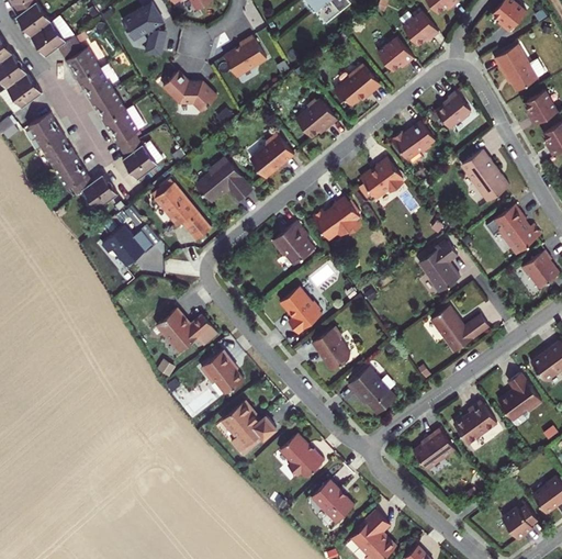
[(52,23),(34,0),(31,0),(13,4),(21,15),(18,18),(23,26),(25,24),(29,30),(27,31),(32,37),(52,23)]
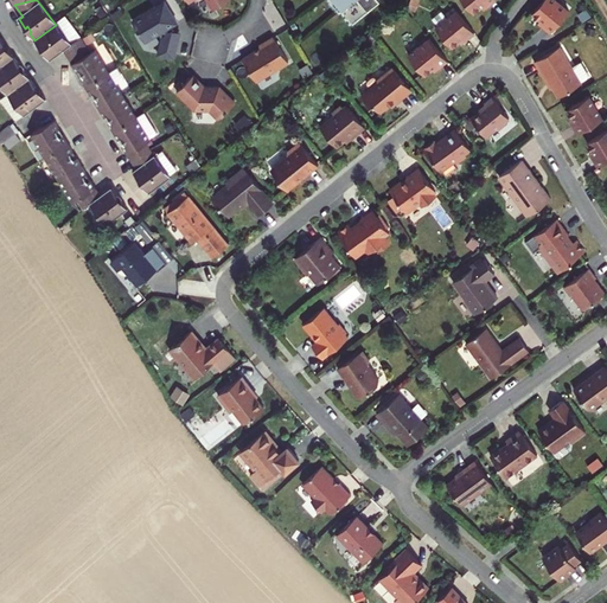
[(185,0),(189,5),(196,0),(198,2),(202,0),(205,0),(213,12),(230,1),(229,0),(185,0)]
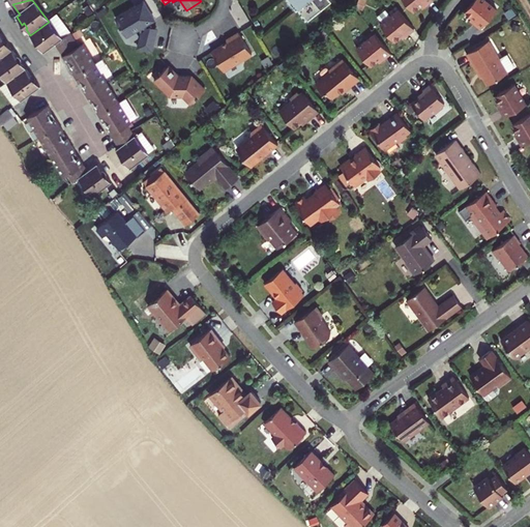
[(289,0),(287,2),(291,6),(295,10),(296,9),(289,0)]
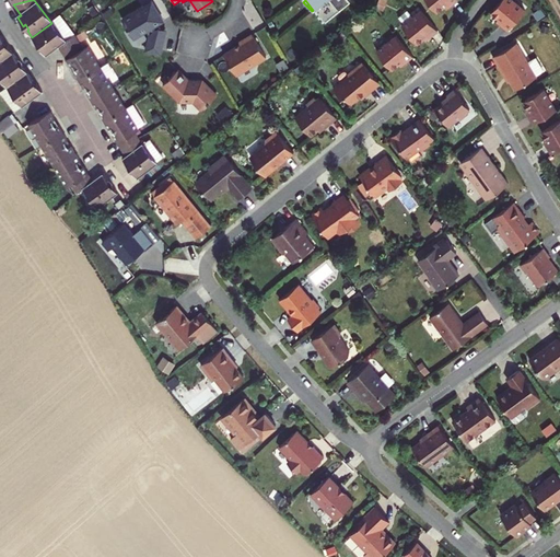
[(305,0),(313,10),(314,9),(316,8),(326,20),(350,0),(305,0)]
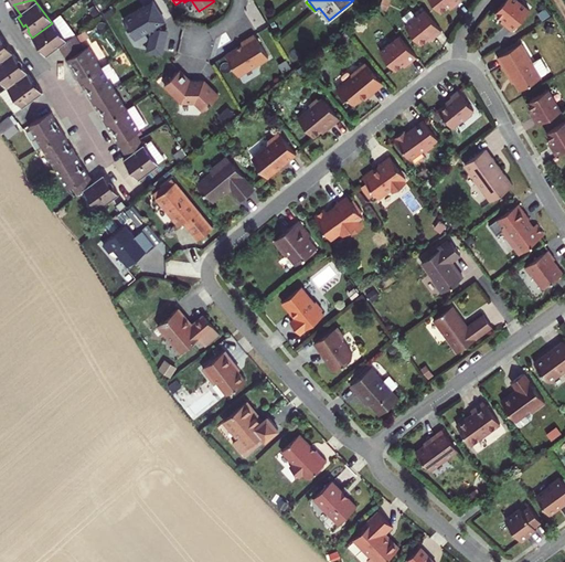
[(452,9),(461,1),(460,0),(428,0),(440,14),(451,6),(452,9)]
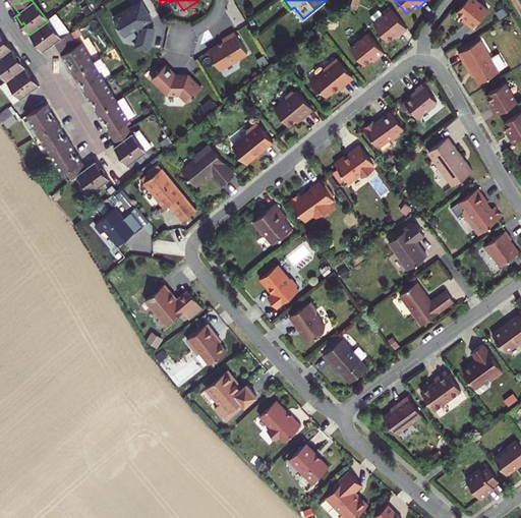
[(472,31),(488,11),(474,0),(467,0),(456,13),(466,21),(464,23),(472,31)]
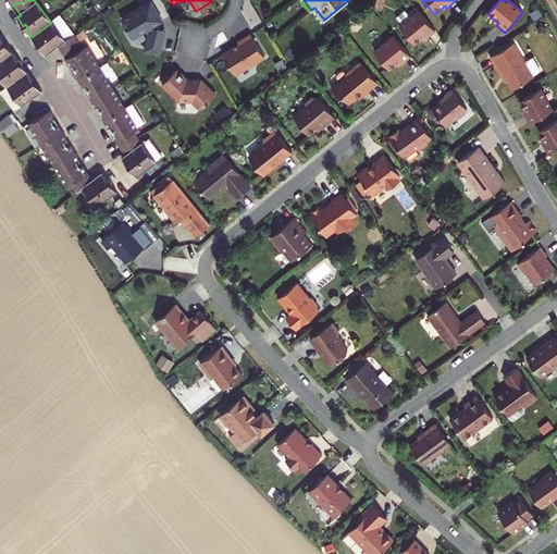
[(151,3),(122,22),(134,40),(147,33),(149,36),(146,52),(159,57),(164,38),(165,32),(159,29),(157,26),(163,23),(151,3)]
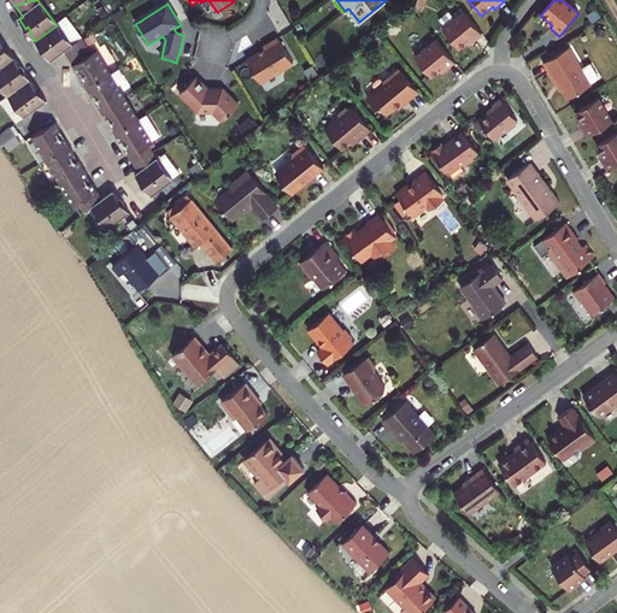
[(348,9),(346,10),(351,19),(356,24),(359,22),(348,9)]
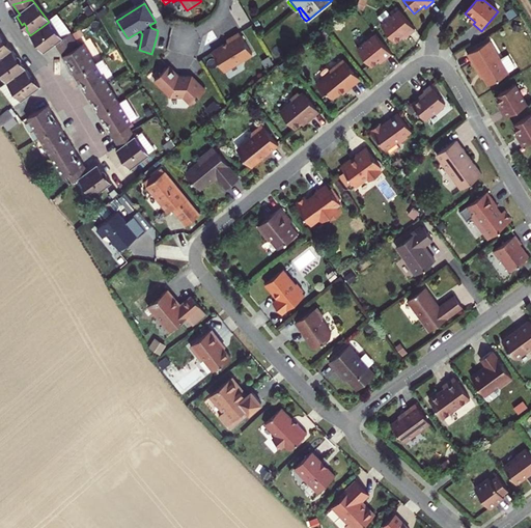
[(407,37),(415,31),(398,11),(390,18),(386,11),(378,18),(383,25),(381,26),(394,44),(404,35),(407,37)]
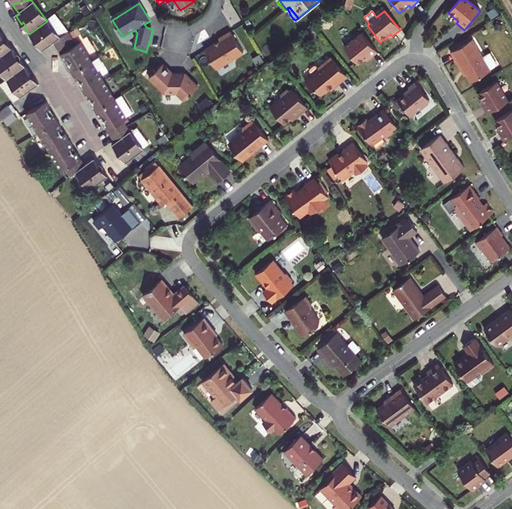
[(60,39),(69,34),(55,15),(47,21),(60,39)]
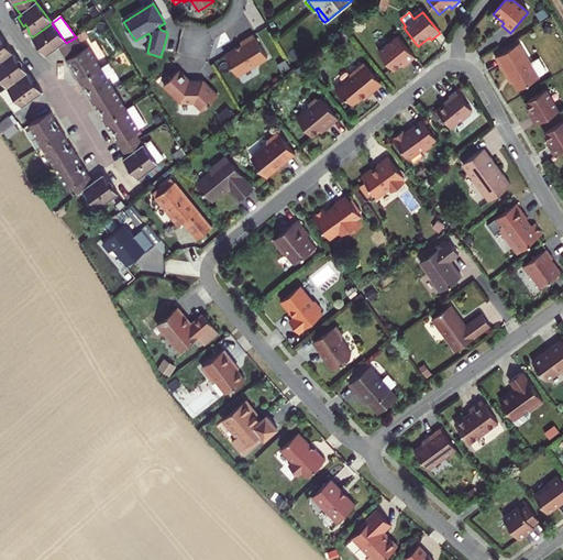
[(43,48),(41,50),(47,57),(59,48),(63,55),(80,45),(76,37),(66,43),(52,23),(32,37),(37,45),(40,44),(43,48)]
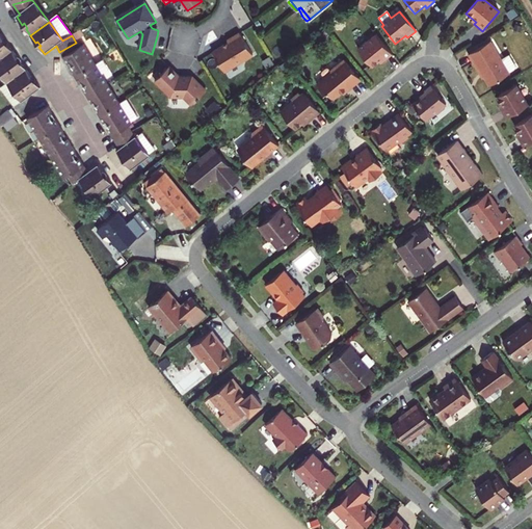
[(0,60),(12,52),(7,45),(5,47),(2,43),(4,41),(0,34),(0,60)]
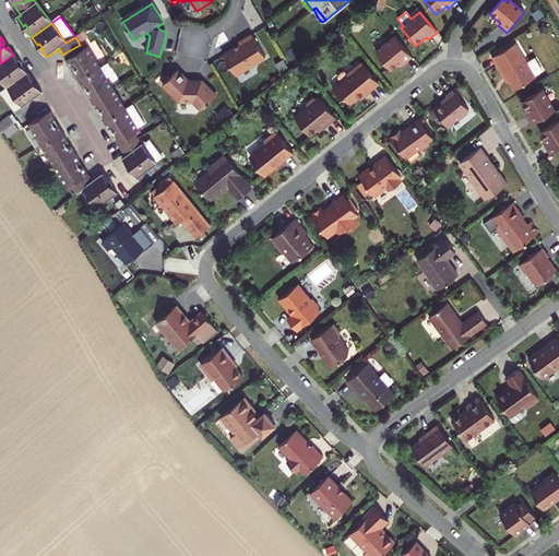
[(252,37),(239,45),(240,47),(224,57),(236,78),(265,60),(252,37)]
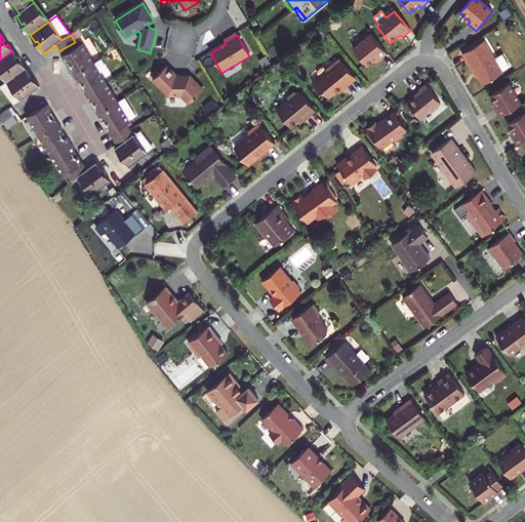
[(378,62),(387,54),(370,35),(353,50),(367,68),(376,59),(378,62)]
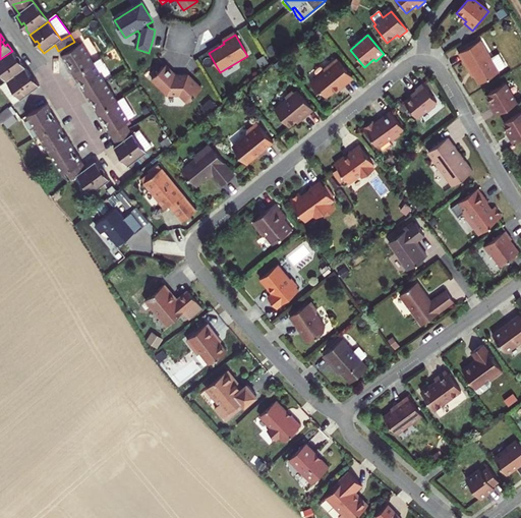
[(78,47),(74,42),(58,51),(66,64),(69,63),(71,67),(69,69),(73,76),(94,64),(81,45),(78,47)]
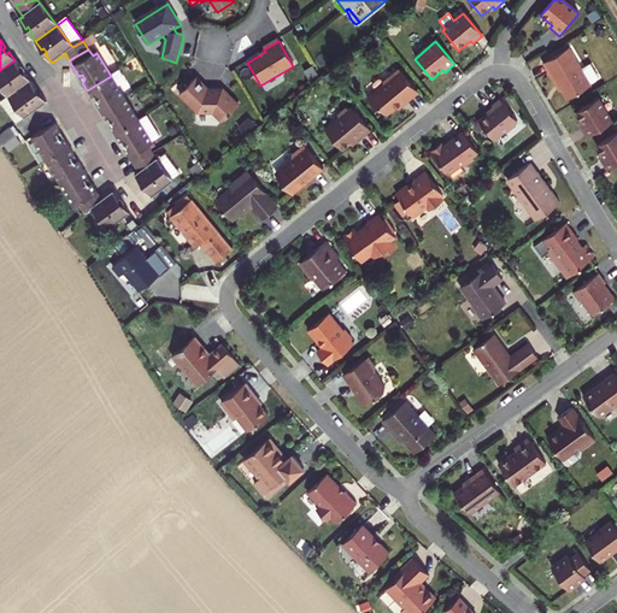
[(550,72),(566,101),(591,88),(589,87),(597,82),(598,78),(591,65),(581,71),(568,49),(542,65),(548,74),(550,72)]
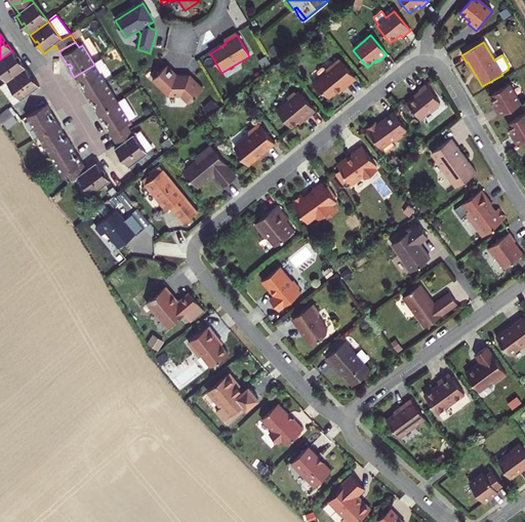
[(89,46),(85,49),(94,65),(101,61),(93,47),(89,46)]
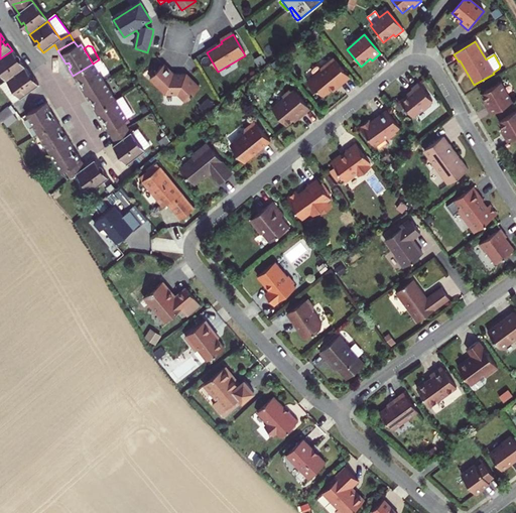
[(12,50),(0,58),(0,73),(7,83),(25,69),(20,61),(18,62),(15,58),(17,57),(12,50)]
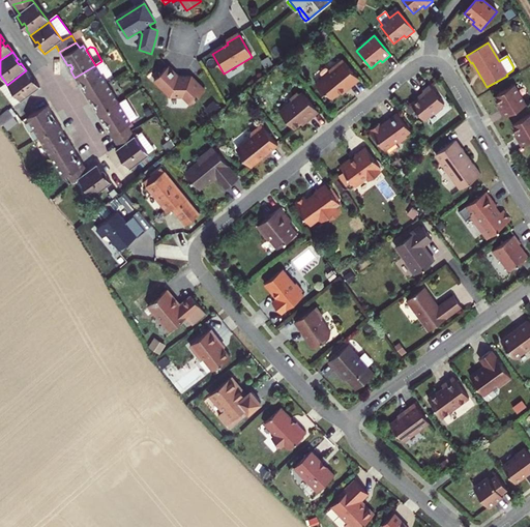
[(101,61),(95,65),(101,76),(109,71),(101,61)]
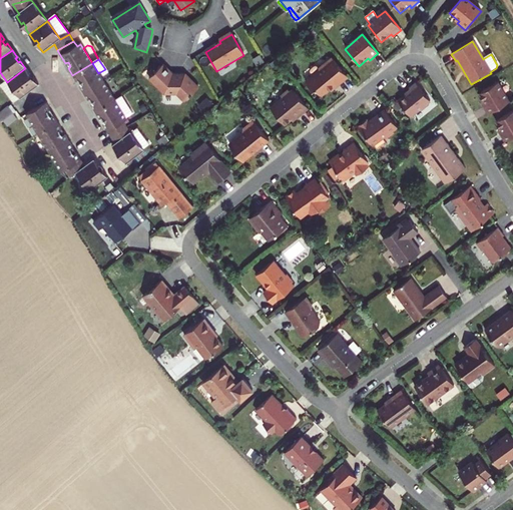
[(319,70),(320,71),(306,83),(312,91),(315,89),(321,97),(334,87),(335,89),(348,78),(332,59),(319,70)]
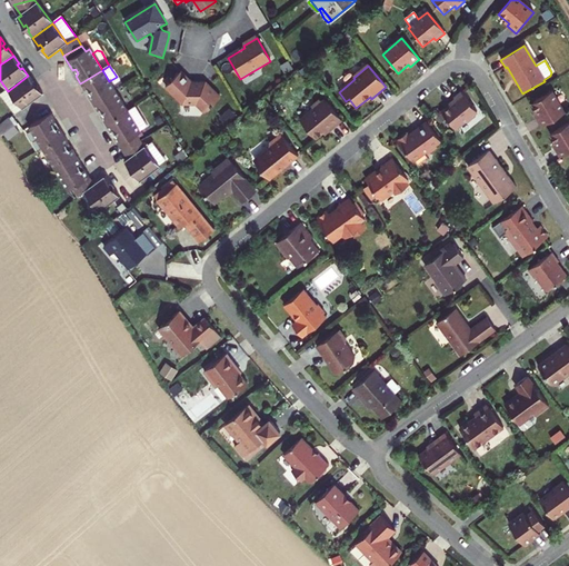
[(109,81),(102,70),(80,83),(86,91),(88,90),(91,95),(89,97),(93,105),(116,91),(109,81)]
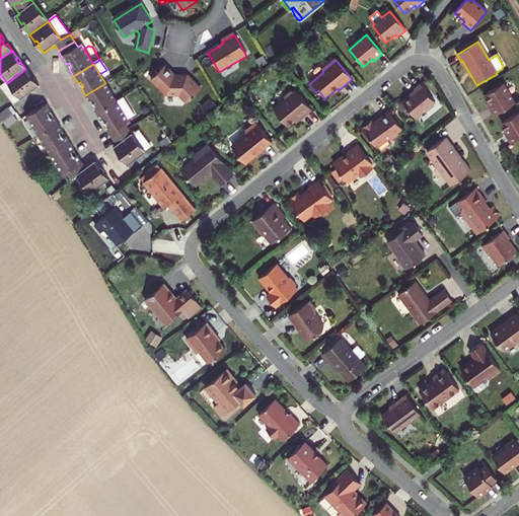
[(151,80),(166,95),(180,96),(180,97),(187,103),(201,90),(188,76),(174,76),(165,66),(151,80)]
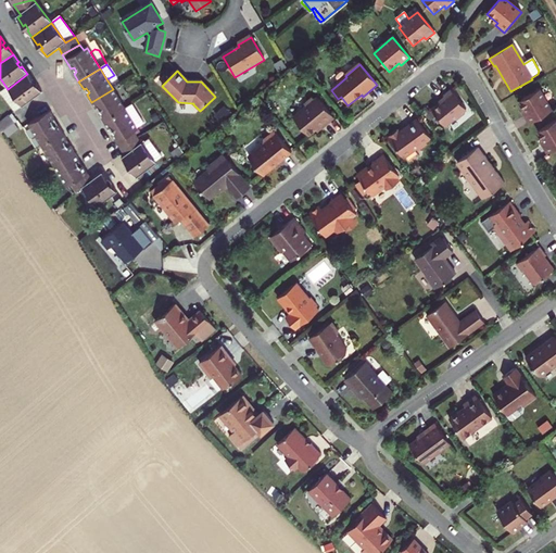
[(41,93),(36,86),(34,87),(30,83),(33,82),(27,74),(8,89),(22,109),(41,93)]
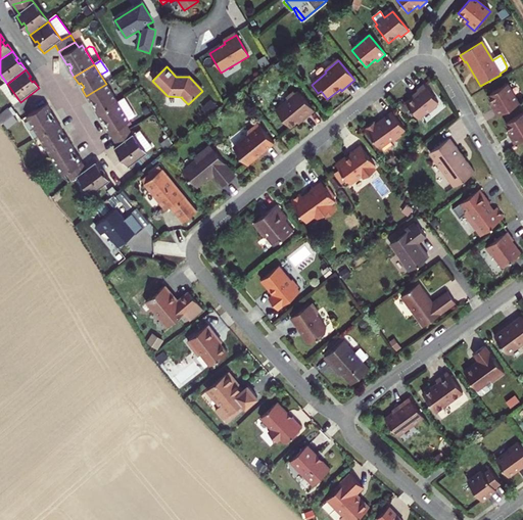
[(20,102),(7,84),(1,88),(14,106),(20,102)]
